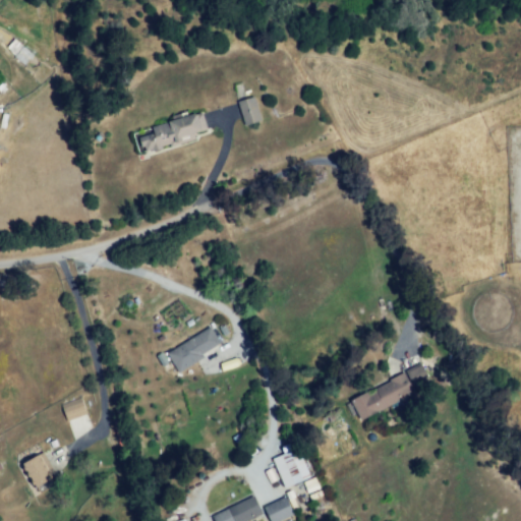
[(5,49),(13,41),(30,55),(22,63),(5,49)]
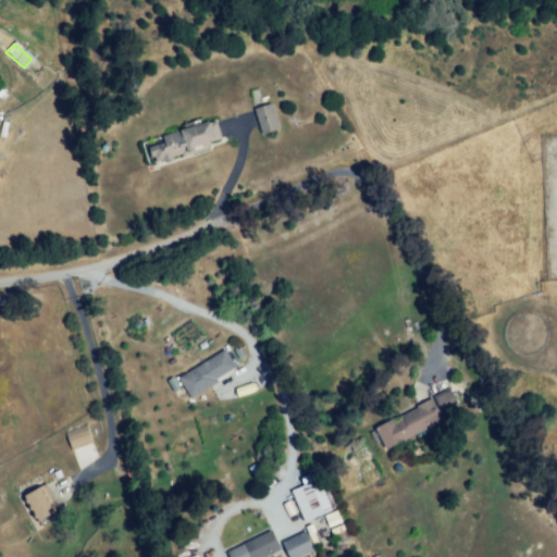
[(252,111),(268,104),(277,127),(262,134),(252,111)]
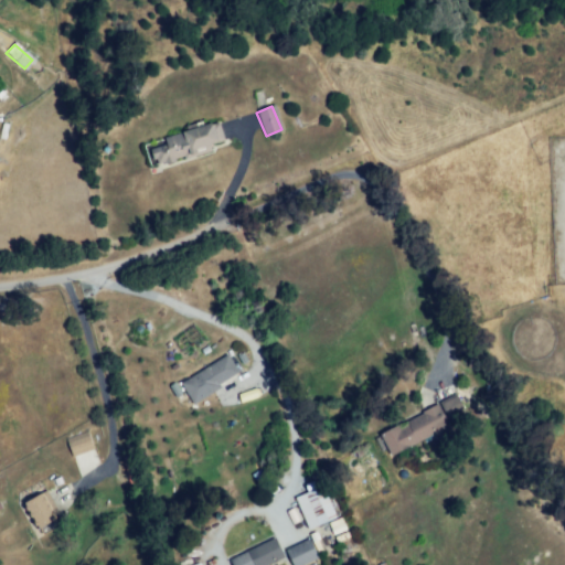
[(157,166),(149,148),(208,123),(215,140),(157,166)]
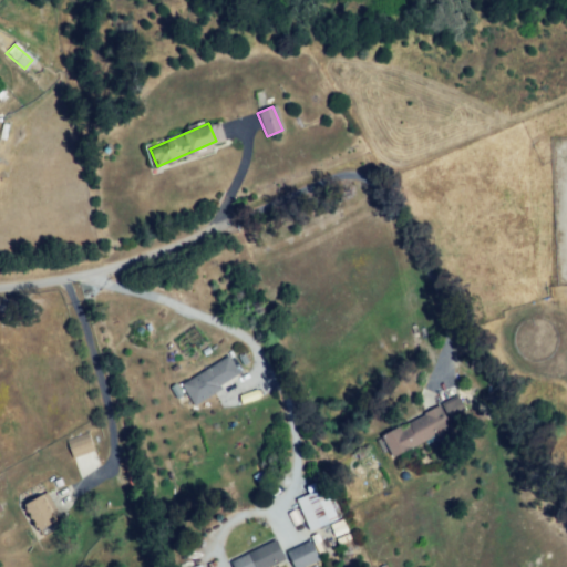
[(179,388),(227,358),(238,374),(191,404),(179,388)]
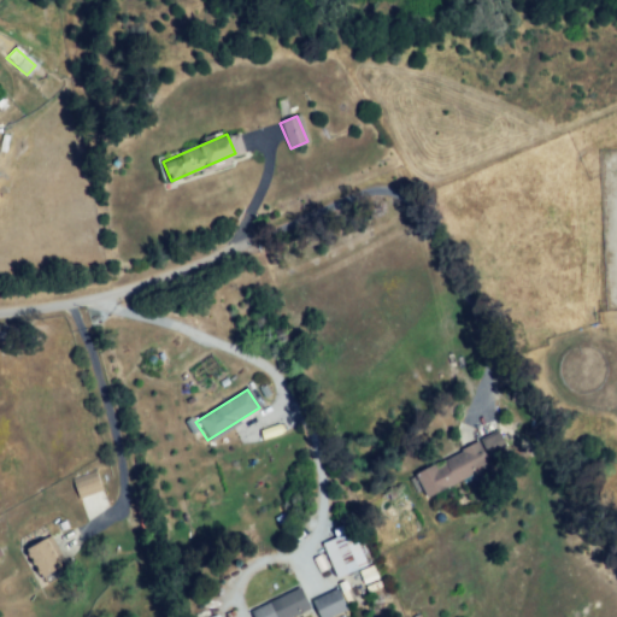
[(479,438),(488,460),(507,452),(498,429),(479,438)]
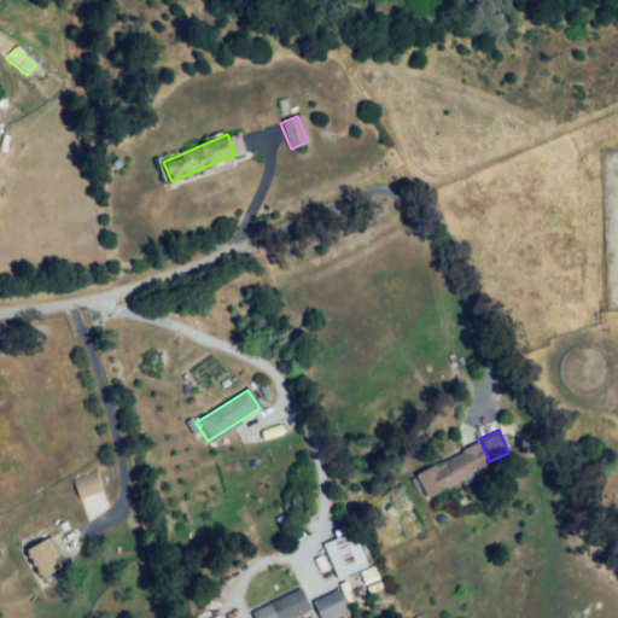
[(418,477),(474,444),(485,464),(429,496),(418,477)]
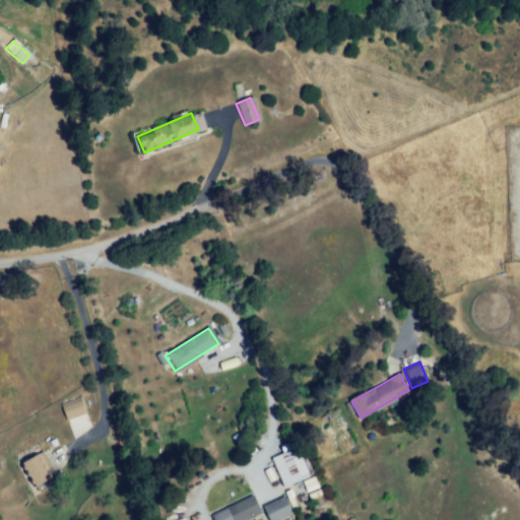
[(61,409),(81,400),(87,415),(68,425),(61,409)]
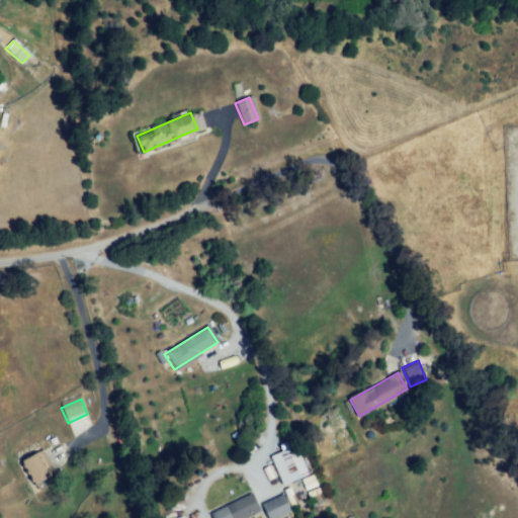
[(294,445),(308,473),(283,485),(270,457),(294,445)]
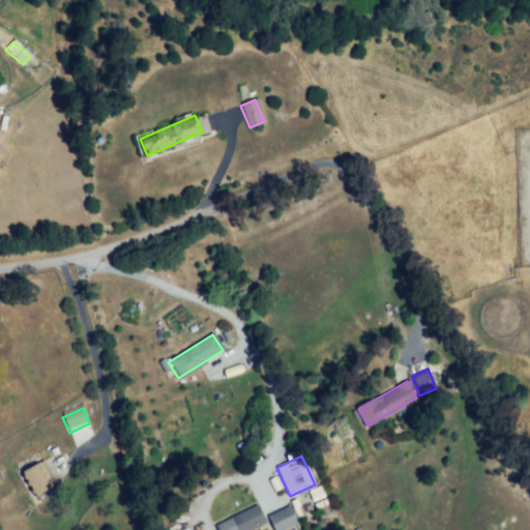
[(21,473),(38,465),(53,495),(36,503),(21,473)]
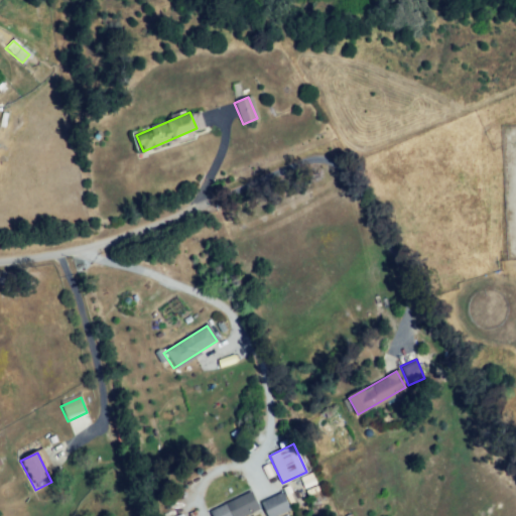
[(308,494),(302,480),(312,475),(319,489),(308,494)]
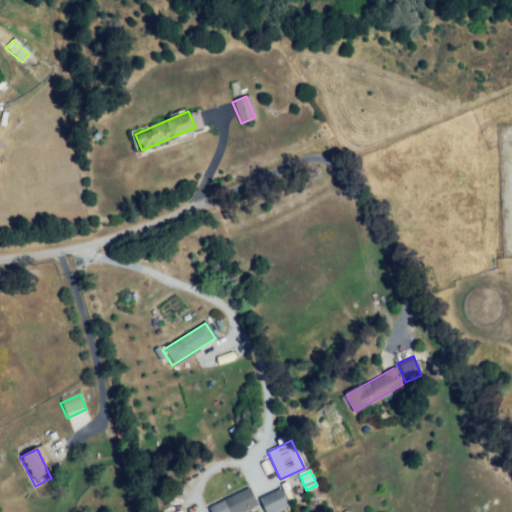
[(250,488),(206,506),(208,511),(249,511),(258,508),(250,488)]
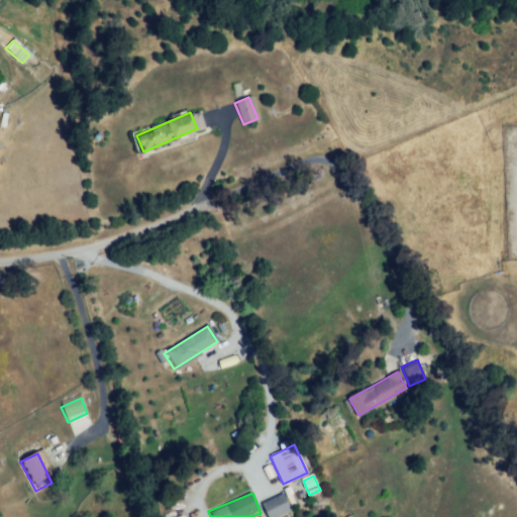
[(279,516),(269,516),(265,508),(285,500),(290,512),(279,516)]
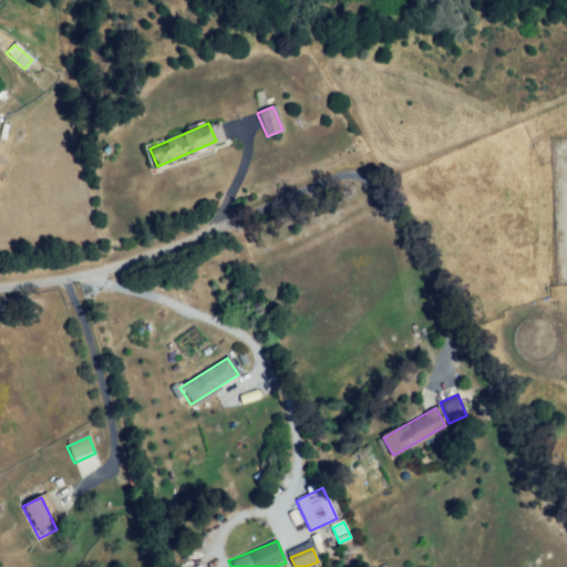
All buildings are outlined.
